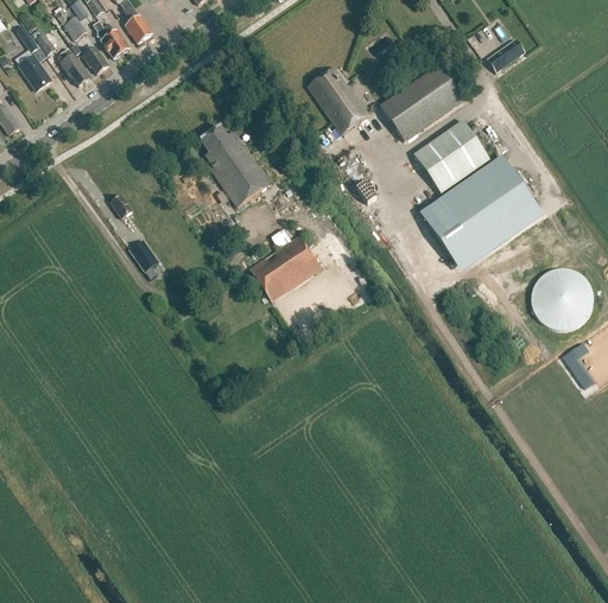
[(78,0),(73,5),(82,18),(89,13),(81,0),(78,0)]
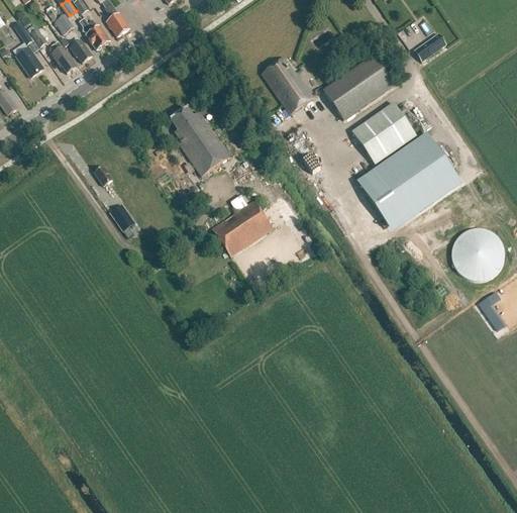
[(75,1),(74,2),(82,12),(89,8),(84,0),(75,0),(74,1),(75,1)]
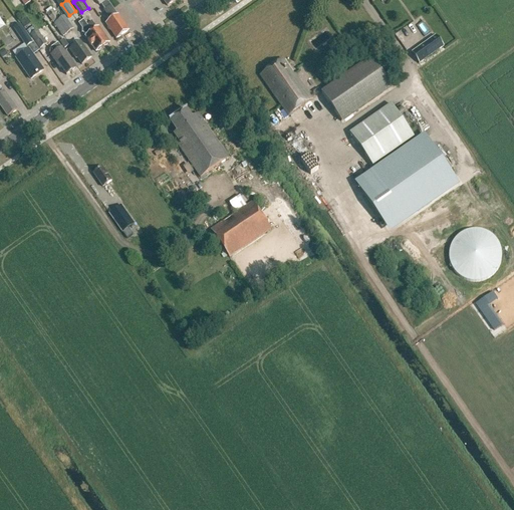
[(103,5),(102,6),(109,16),(105,20),(110,28),(111,27),(116,35),(129,27),(122,20),(123,19),(118,11),(117,12),(108,0),(97,0),(99,2),(100,1),(103,5)]
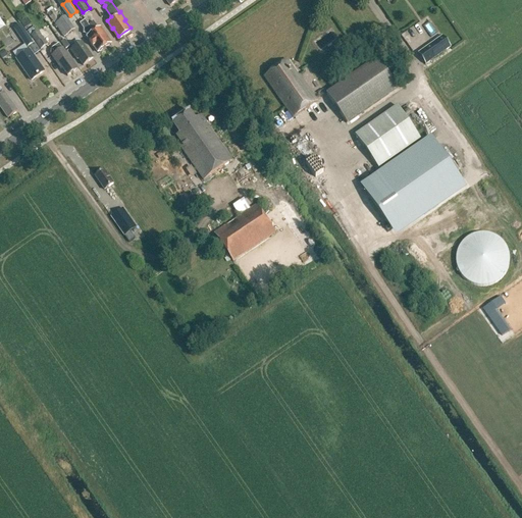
[(49,6),(56,15),(61,11),(54,2),(49,6)]
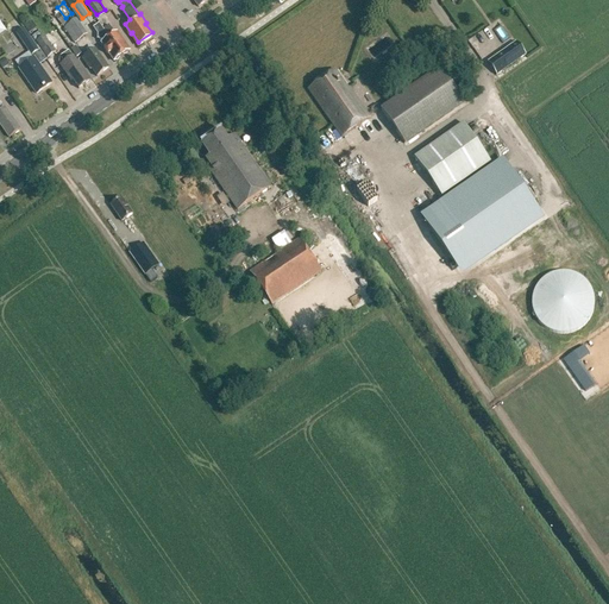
[(0,30),(10,25),(4,13),(0,14),(0,30)]
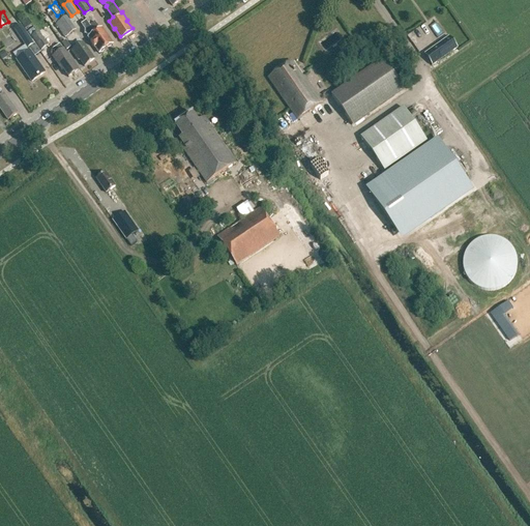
[(67,12),(56,21),(65,34),(77,26),(67,12)]
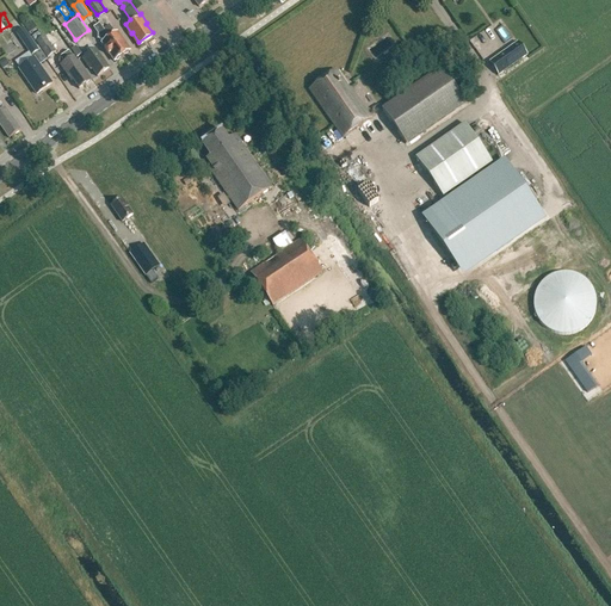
[(103,25),(122,53),(130,47),(117,29),(115,30),(109,22),(103,25)]
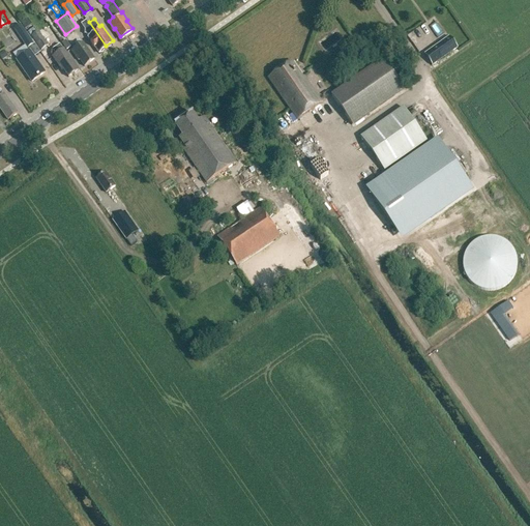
[(88,34),(99,50),(106,46),(89,22),(85,25),(90,32),(88,34)]
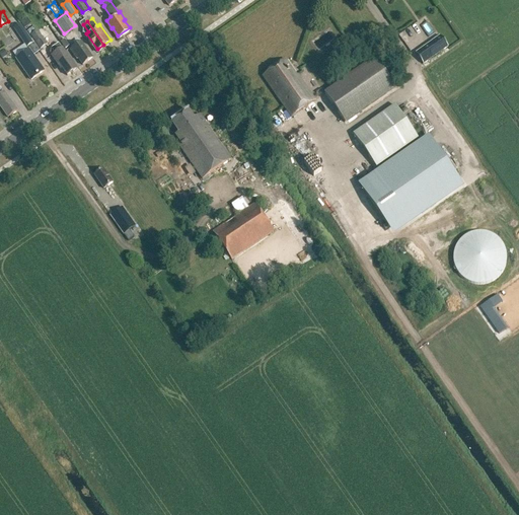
[(452,23),(449,25),(455,35),(458,33),(452,23)]
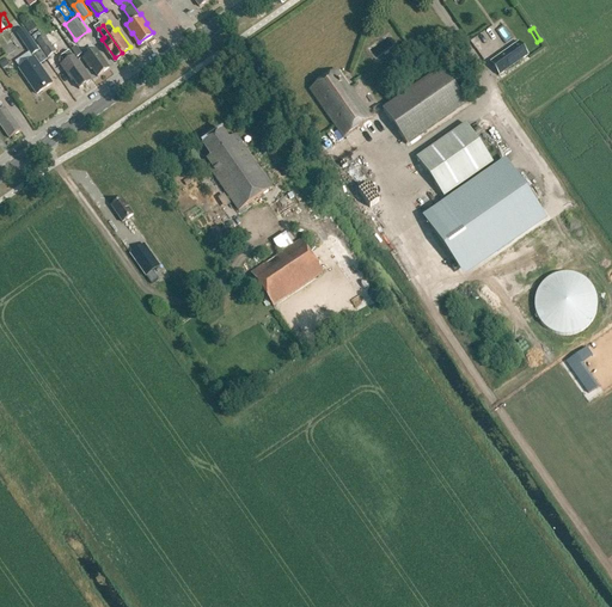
[(23,38),(32,51),(40,46),(30,34),(23,38)]
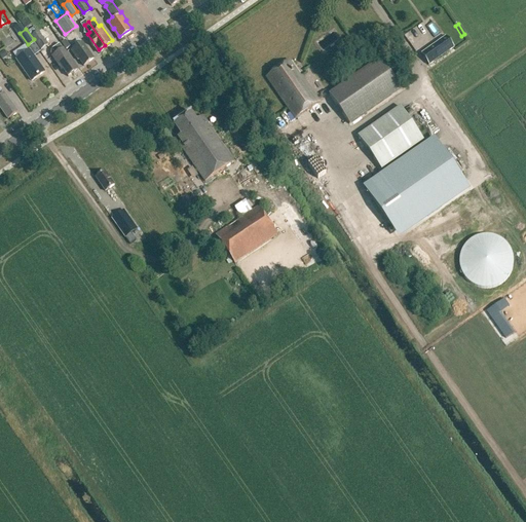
[(40,29),(33,34),(41,48),(49,43),(40,29)]
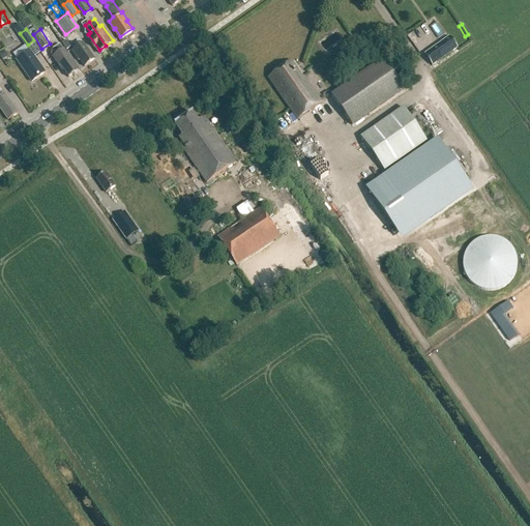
[(449,33),(424,51),(433,62),(458,45),(449,33)]
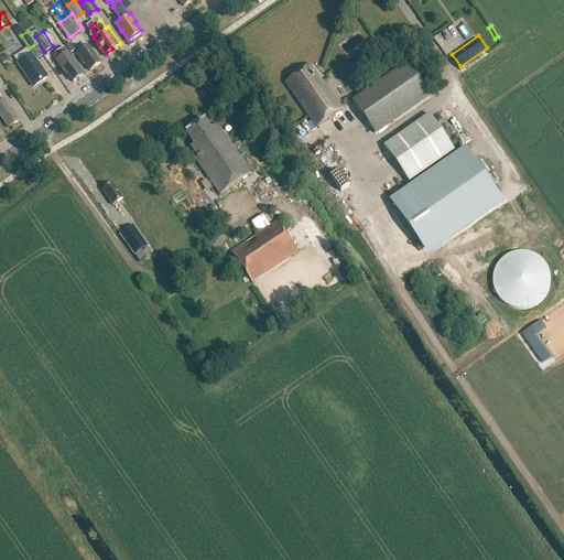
[(85,61),(89,67),(100,60),(88,42),(76,51),(84,61),(85,61)]
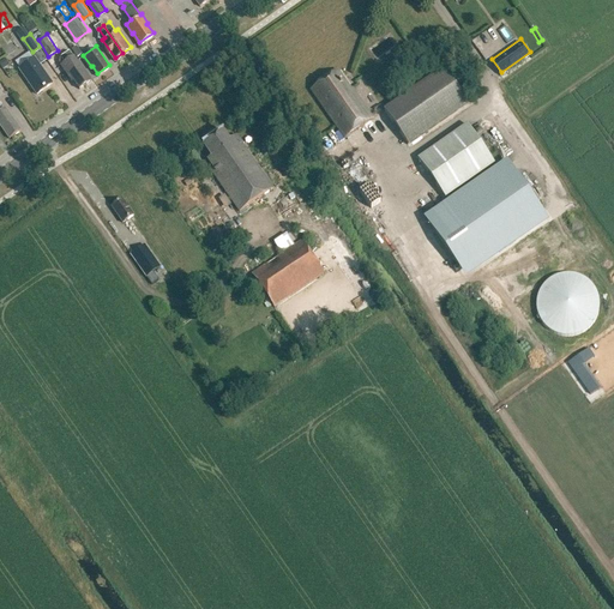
[(91,78),(73,53),(71,52),(70,53),(71,55),(60,62),(72,78),(73,77),(79,85),(91,78)]
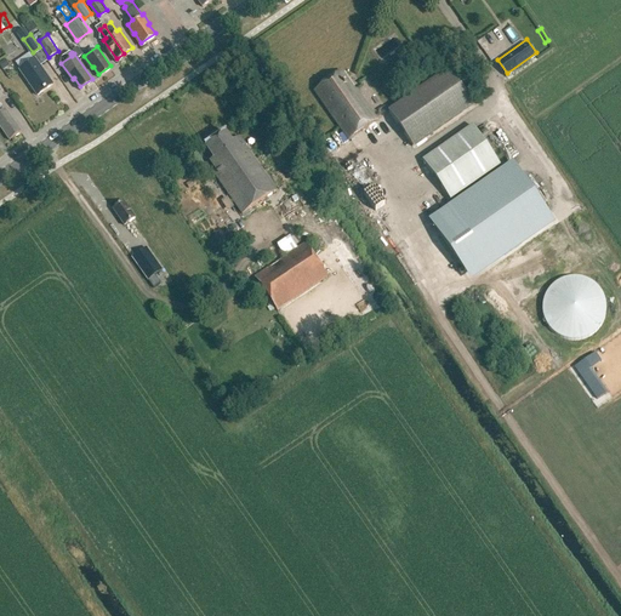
[(20,67),(36,92),(52,81),(35,56),(20,67)]
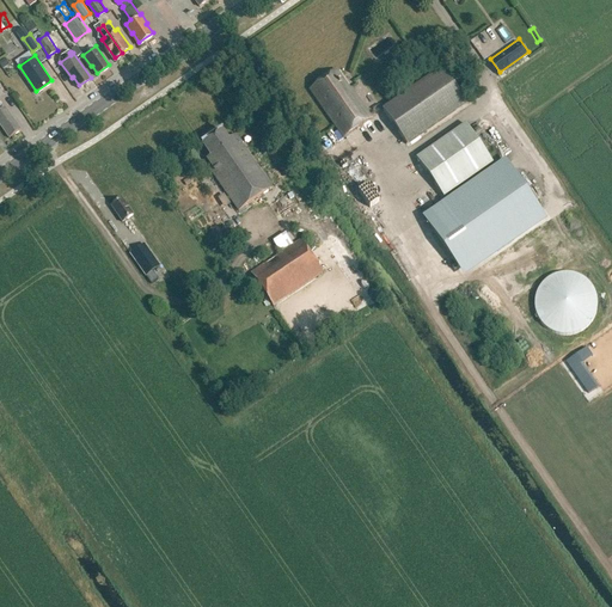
[(466,99),(444,66),(384,106),(407,141),(466,99)]
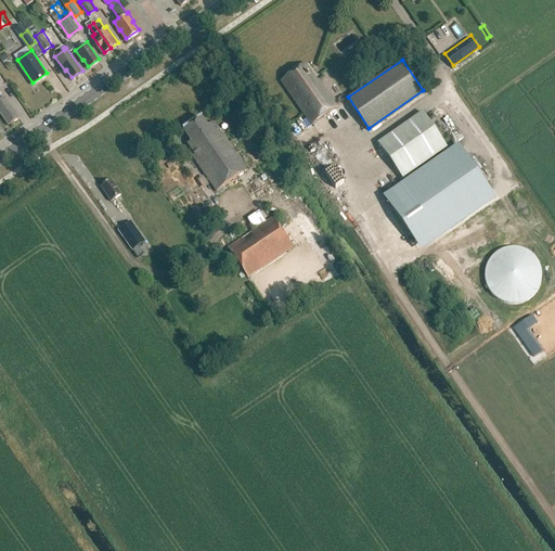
[(306,61),(282,78),(312,123),(337,104),(318,77),(317,77),(306,61)]
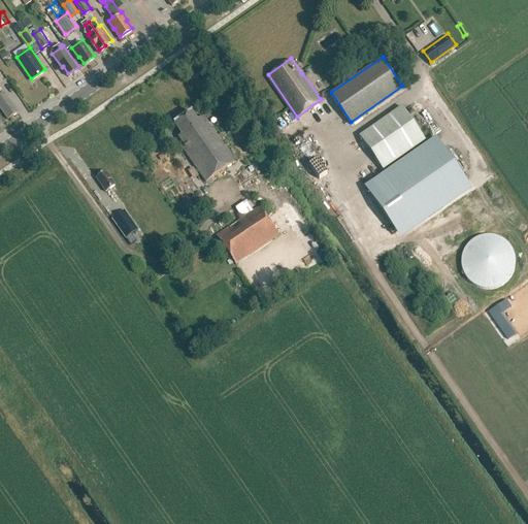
[(1,92),(0,90),(0,104),(7,116),(18,109),(4,90),(1,92)]
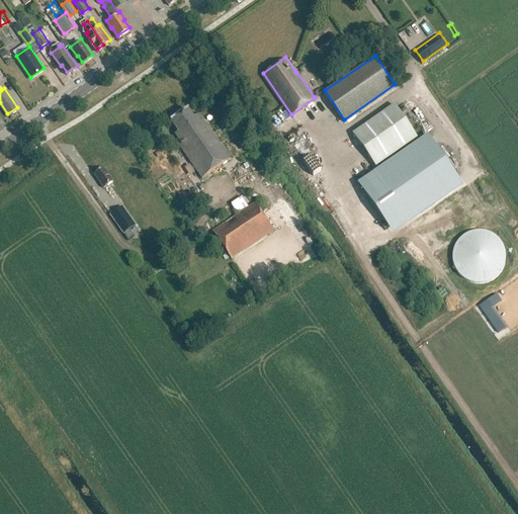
[(352,131),(372,159),(375,164),(417,135),(394,101),(352,131)]
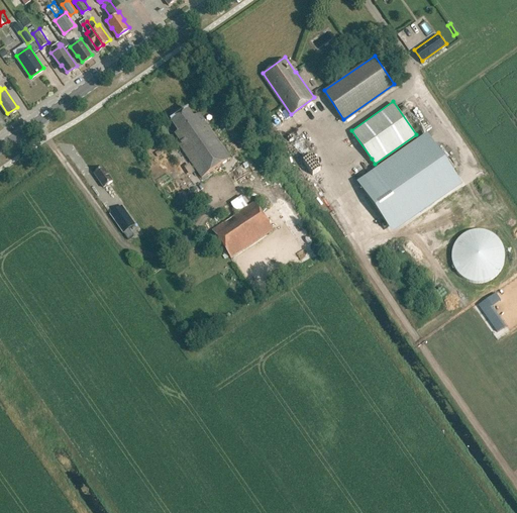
[(199,110),(193,114),(188,107),(171,118),(178,129),(175,131),(180,138),(178,140),(202,176),(230,156),(199,110)]
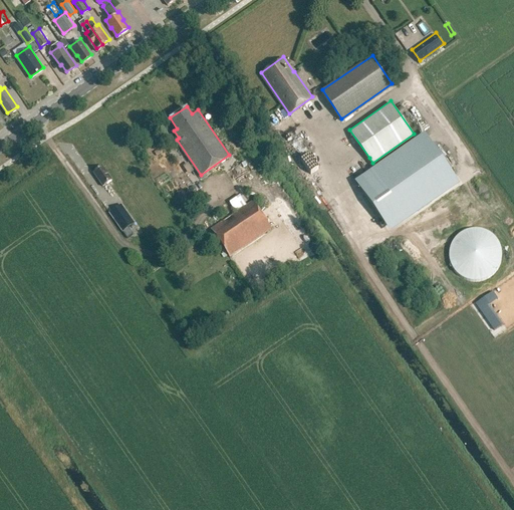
[(425,133),(355,181),(384,222),(454,174),(425,133)]
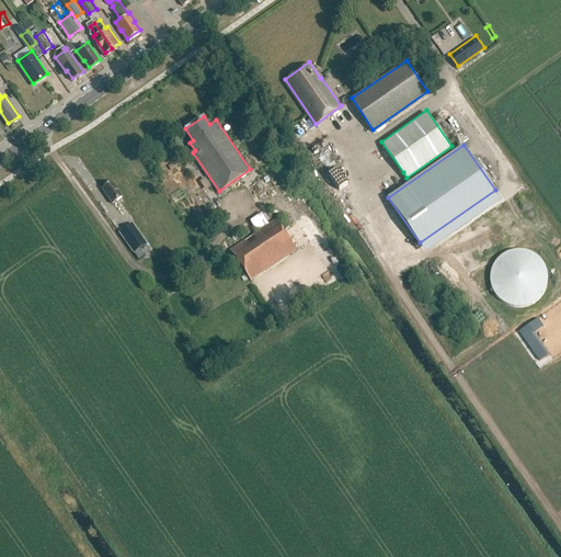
[(272,177),(289,165),(284,158),(267,170),(272,177)]
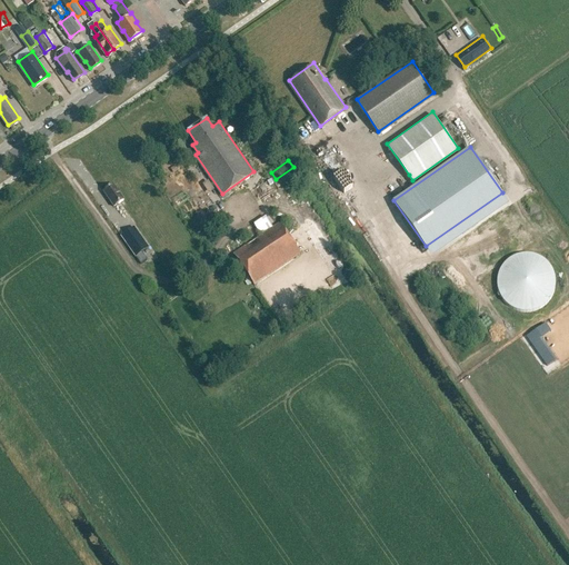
[(113,204),(125,196),(113,181),(103,188),(113,204)]
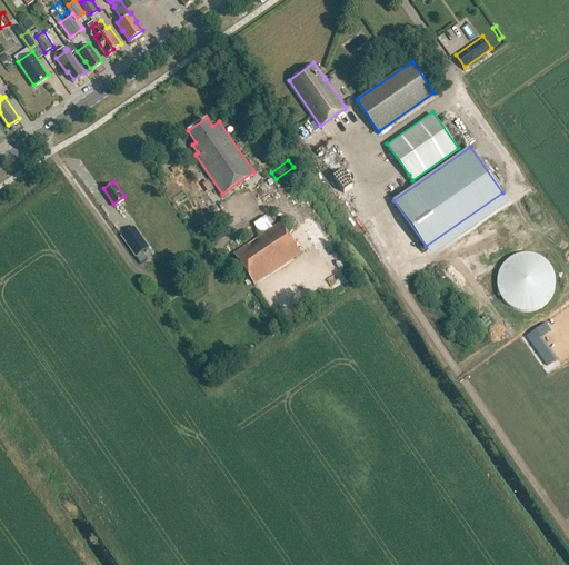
[(267,210),(256,217),(263,228),(273,221),(267,210)]
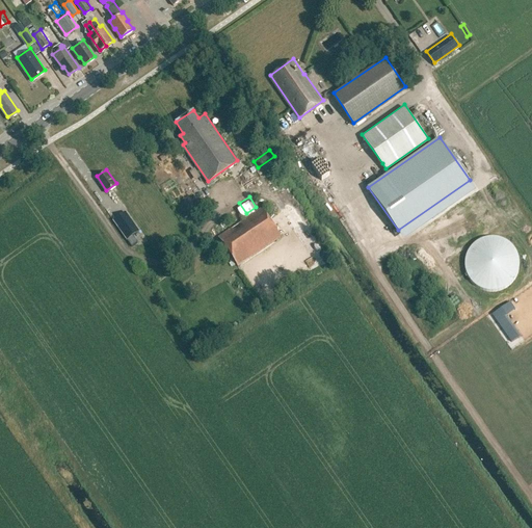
[(218,235),(237,263),(281,234),(262,206),(218,235)]
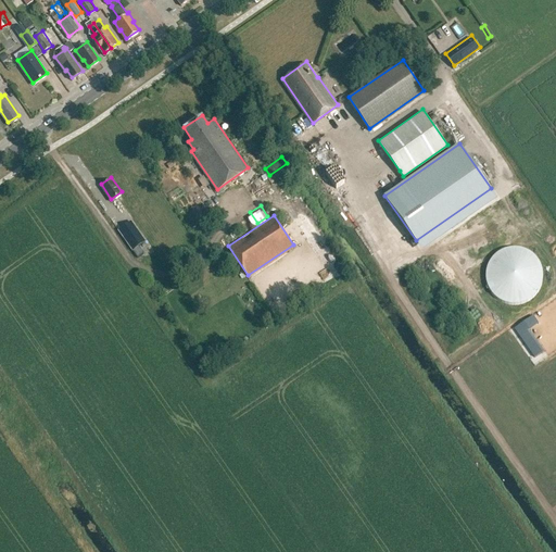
[(131,220),(118,228),(133,248),(144,239),(131,220)]
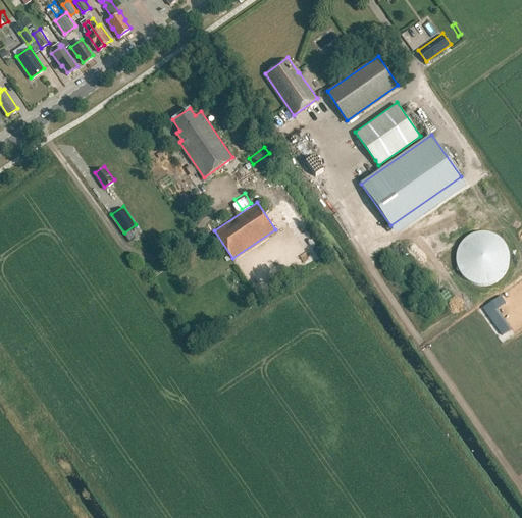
[(507,441),(521,430),(521,424),(504,436),(507,441)]
